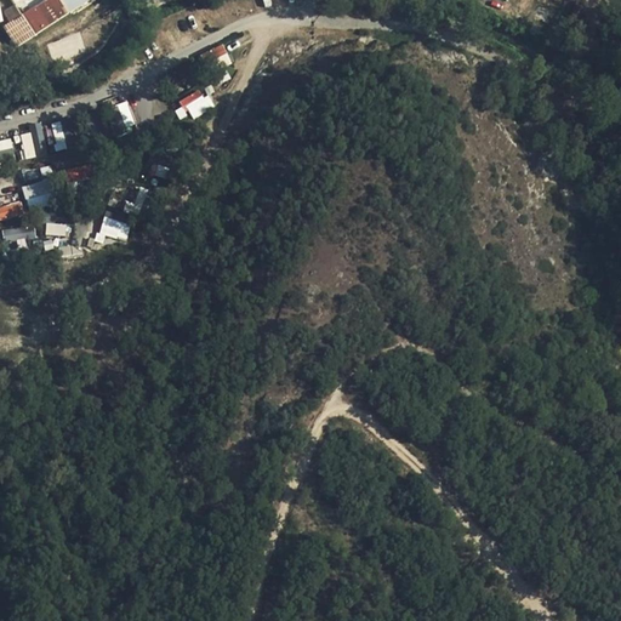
[(13,43),(92,0),(41,0),(18,12),(15,5),(3,11),(9,22),(4,24),(13,43)]
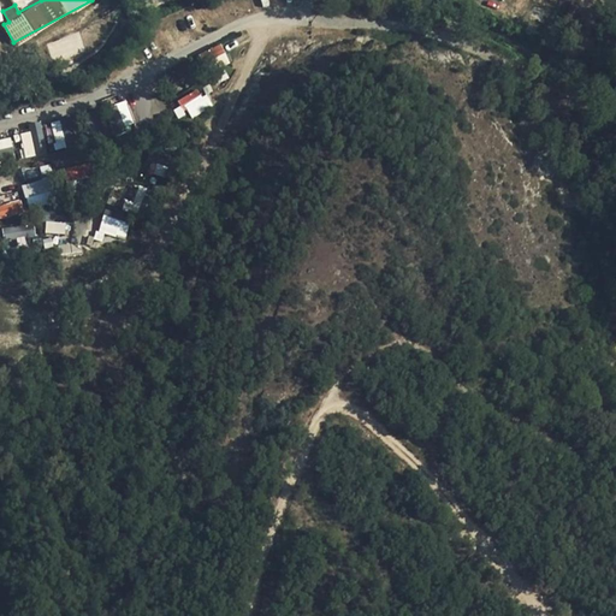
[(206,71),(229,60),(220,43),(199,54),(206,71)]
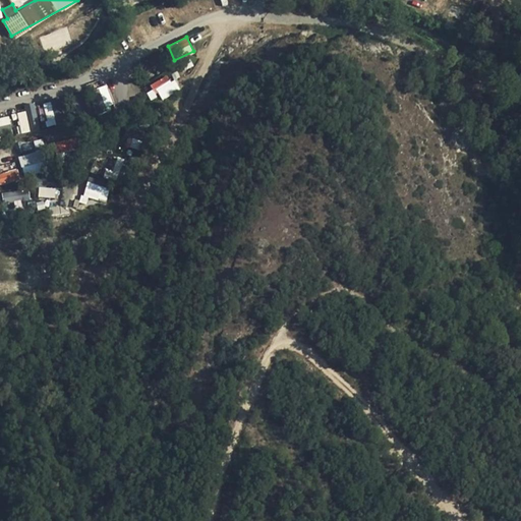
[(177,92),(170,74),(153,81),(159,99),(177,92)]
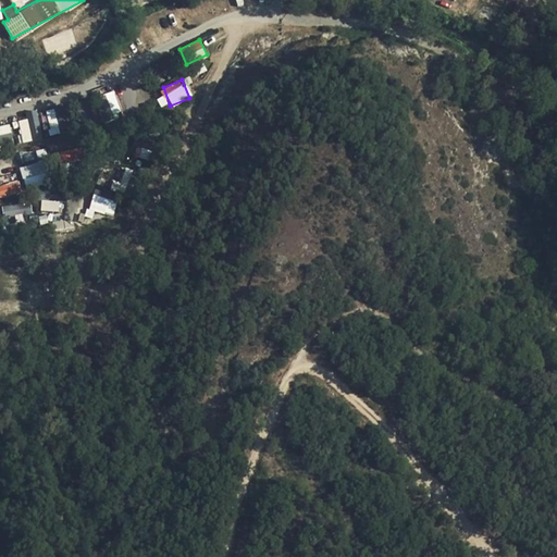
[(100,111),(104,122),(123,114),(113,90),(102,95),(108,108),(100,111)]
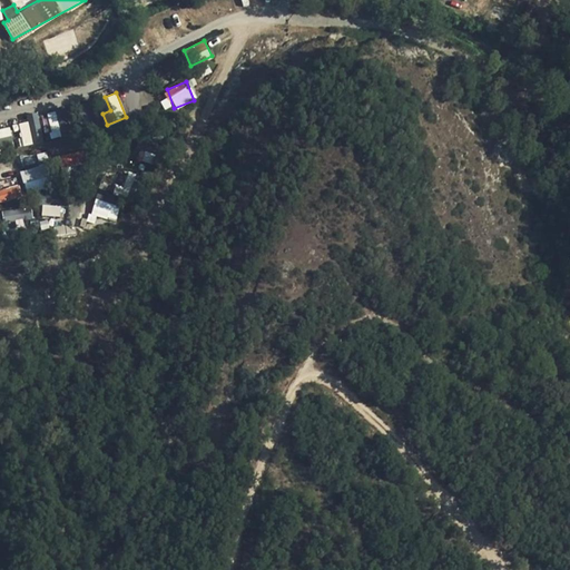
[(161,101),(165,109),(174,106),(170,98),(161,101)]
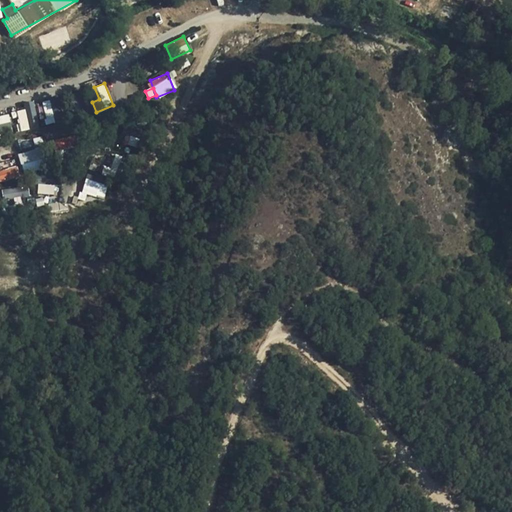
[(20,131),(37,128),(33,106),(16,109),(20,131)]
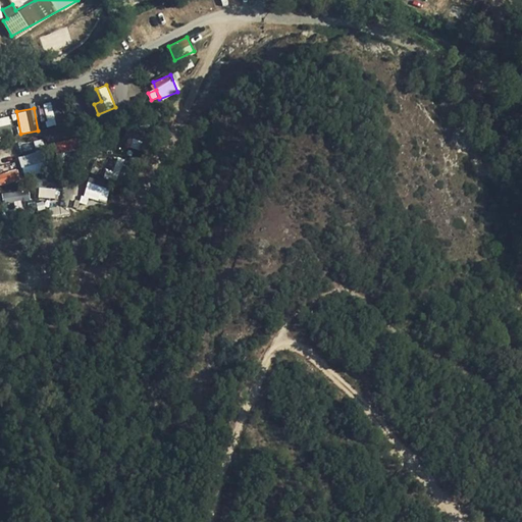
[(0,117),(0,126),(10,123),(8,115),(0,117)]
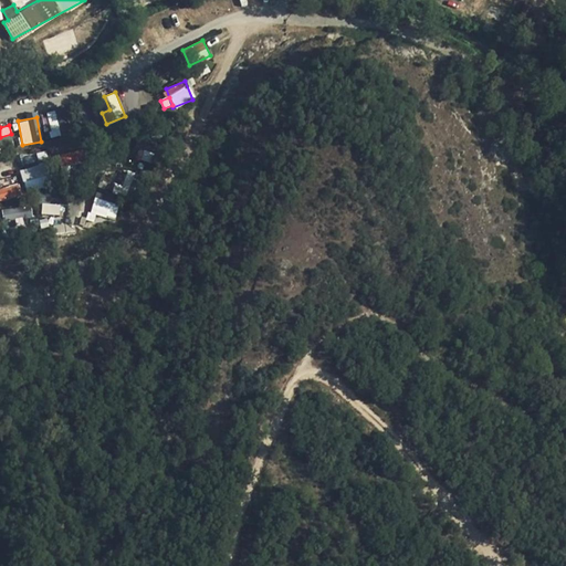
[(46,163),(20,170),(27,192),(53,185),(46,163)]
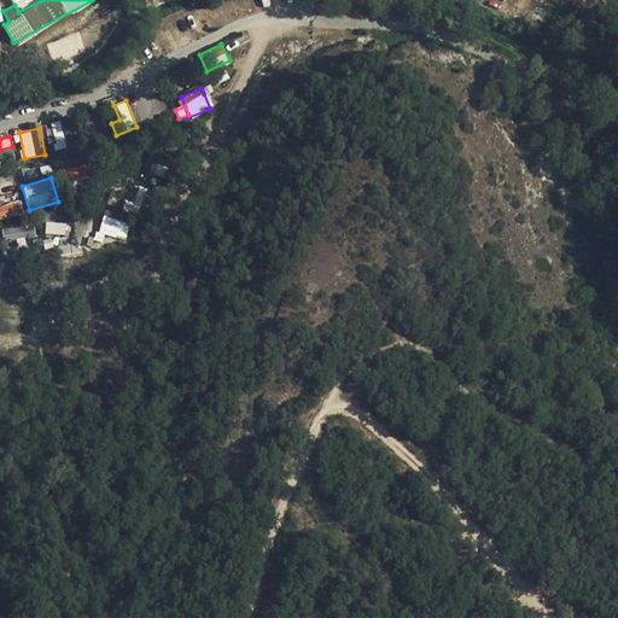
[(135,188),(126,210),(136,215),(146,193),(135,188)]
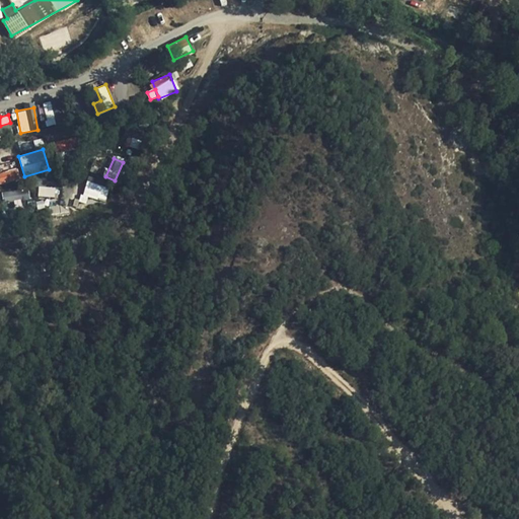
[(0,183),(20,178),(17,168),(0,172),(0,183)]
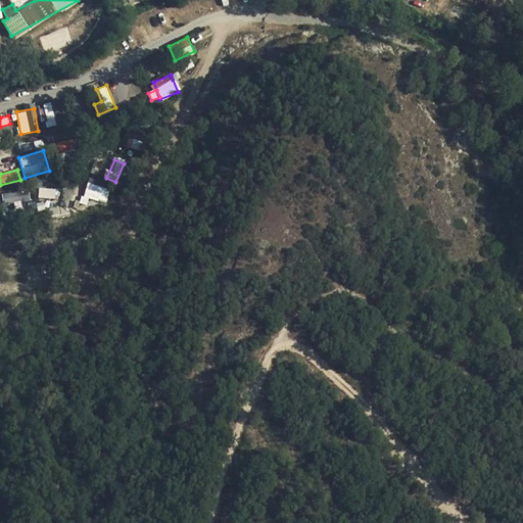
[(83,199),(106,204),(109,189),(86,184),(83,199)]
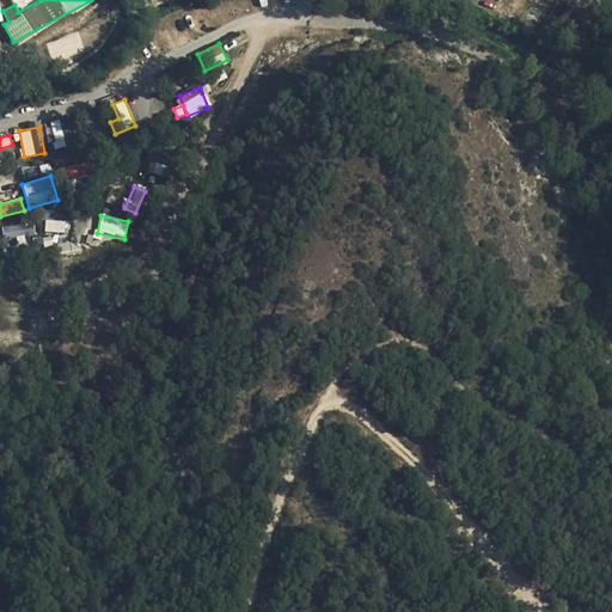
[(34,219),(2,221),(4,237),(35,233),(34,219)]
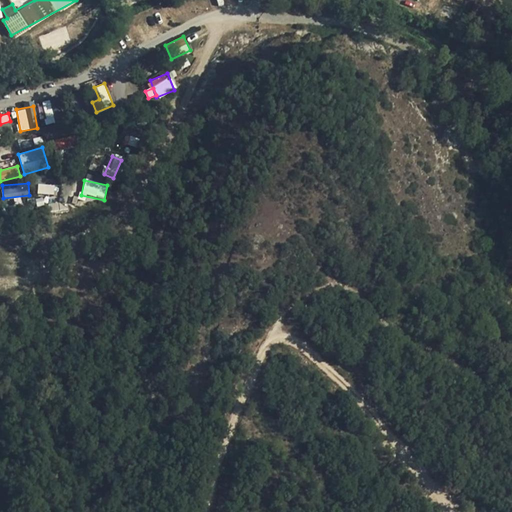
[(37,193),(53,195),(54,185),(38,183),(37,193)]
